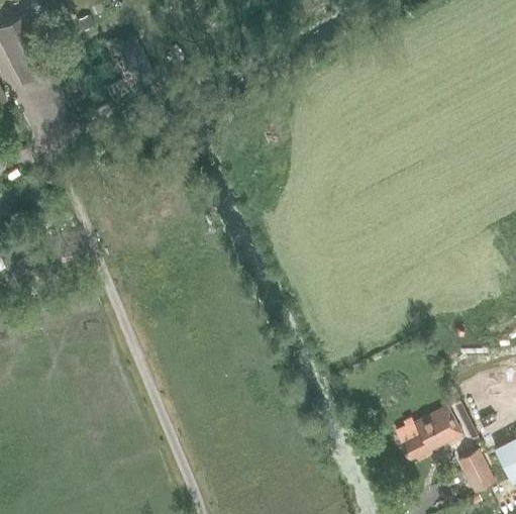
[(87,14),(76,20),(82,32),(93,26),(87,14)]
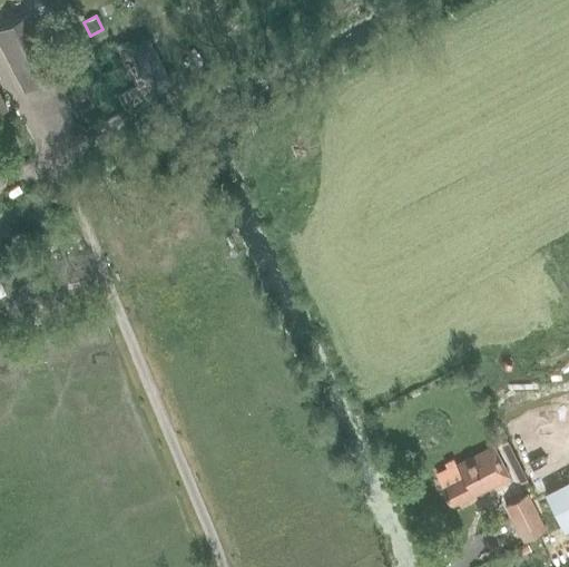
[(144,96),(169,82),(147,41),(131,49),(129,46),(124,49),(123,47),(61,80),(31,22),(0,37),(0,48),(27,98),(52,85),(55,88),(58,86),(85,134),(147,101),(144,96)]
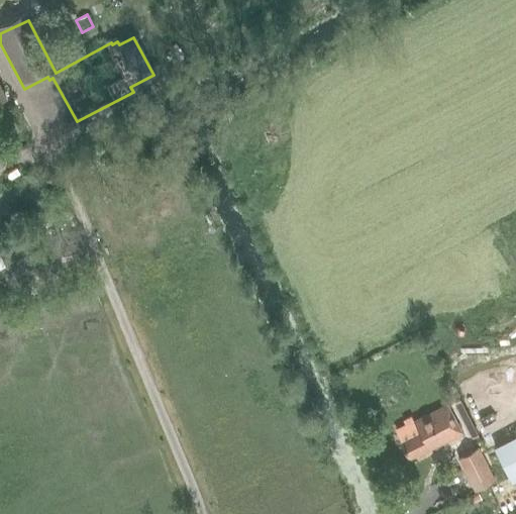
[(447,446),(462,438),(445,407),(414,423),(419,434),(399,444),(408,460),(414,457),(416,463),(431,454),(429,451),(445,443),(447,446)]
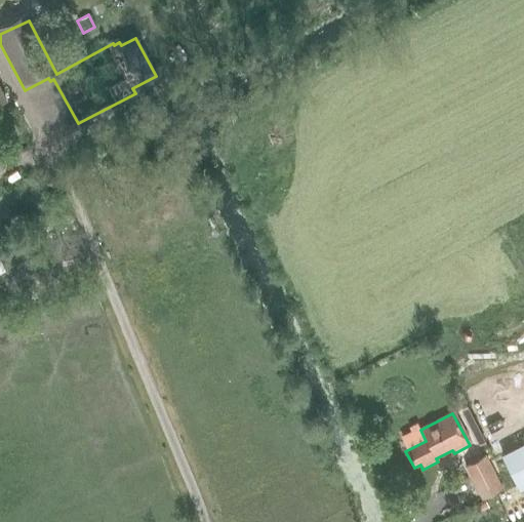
[(523,445),(501,457),(517,488),(523,484),(523,445)]
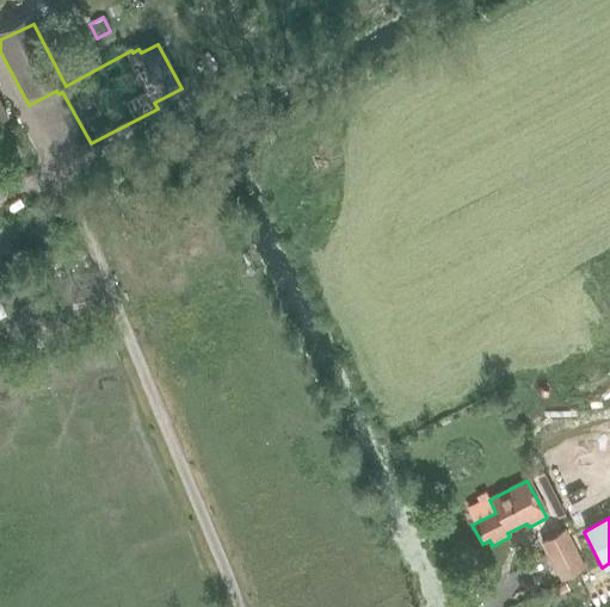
[(584,570),(564,532),(541,544),(560,582),(584,570)]
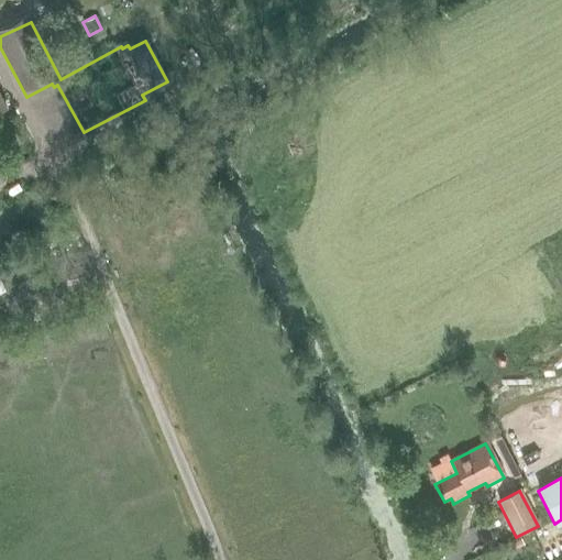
All buildings are outlined.
